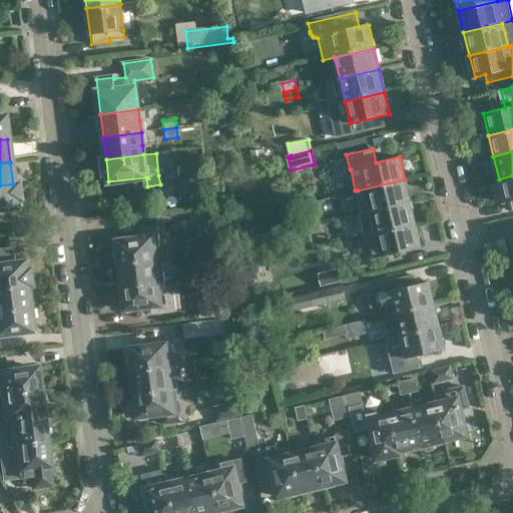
[(512,175),(499,179),(504,202),(511,200),(512,206),(512,175)]
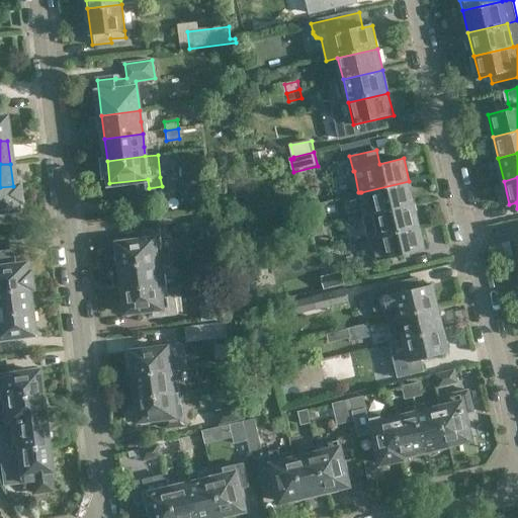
[(208,178),(187,181),(189,195),(210,192),(208,178)]
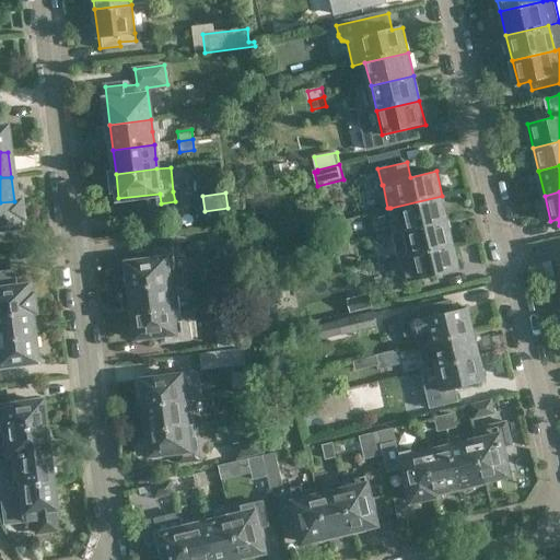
[(393,232),(393,233),(448,220),(442,196),(391,208),(395,232),(393,232)]
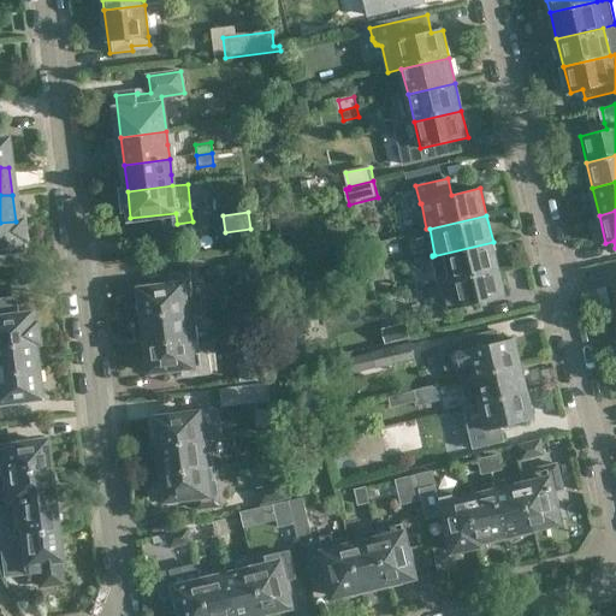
[(0,252),(19,250),(16,221),(0,223),(0,252)]
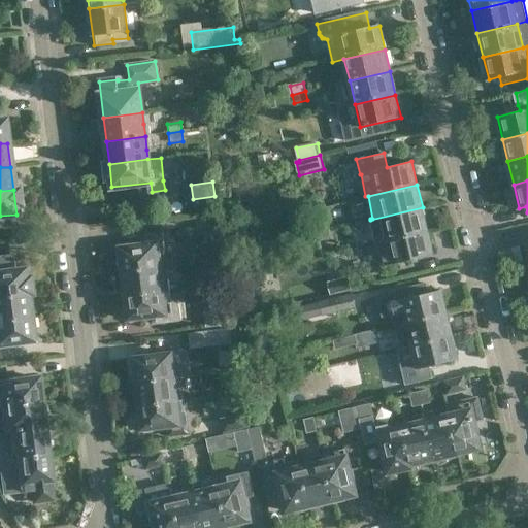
[(423,207),(370,220),(375,242),(427,229),(423,207)]
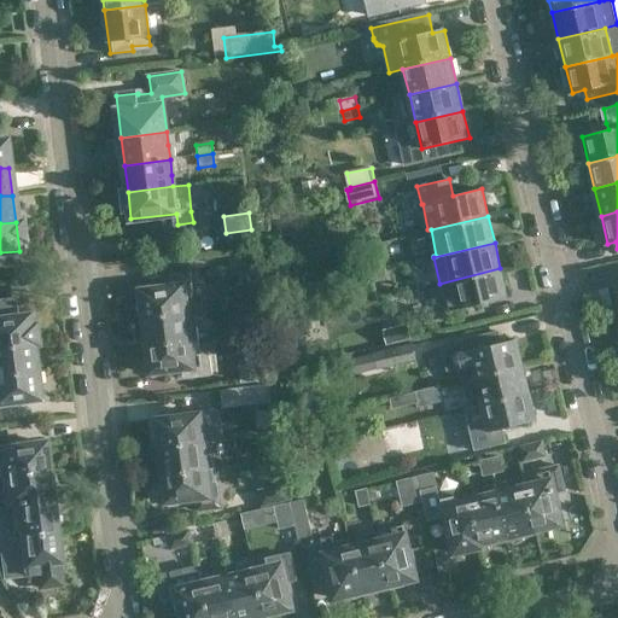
[(371,273),(388,269),(385,258),(368,262),(371,273)]
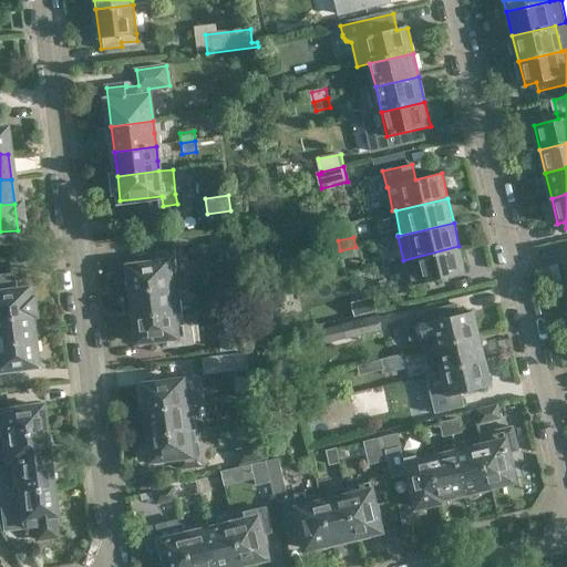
[(465,272),(459,246),(403,260),(409,285),(465,272)]
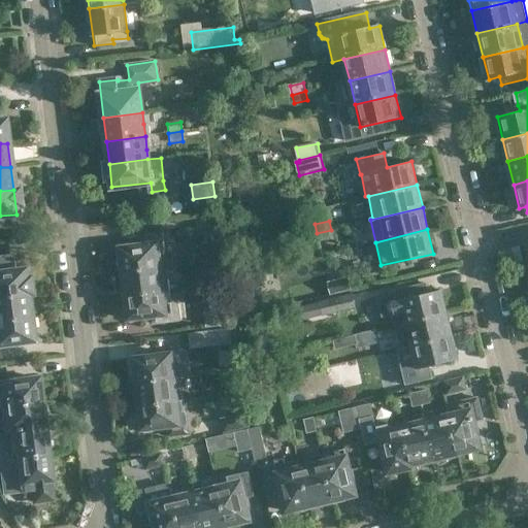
[(331,230),(317,233),(319,242),(333,239),(331,230)]
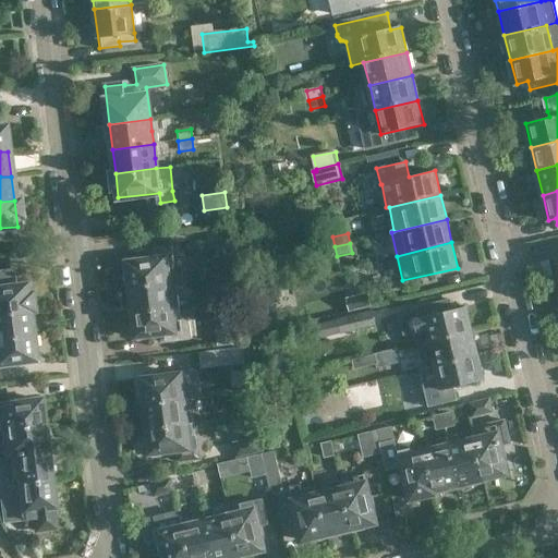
[(130,288),(169,283),(168,270),(174,269),(173,257),(172,257),(171,247),(154,250),(156,259),(126,264),(130,288)]
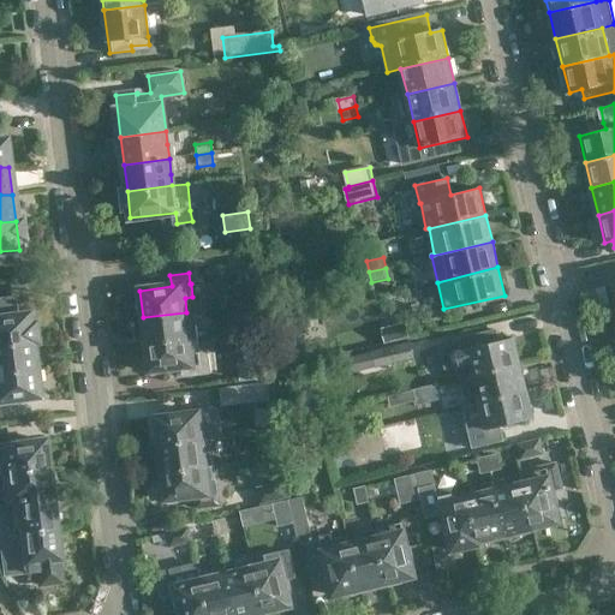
[(0,345),(31,341),(28,314),(9,316),(5,298),(0,298),(0,345)]
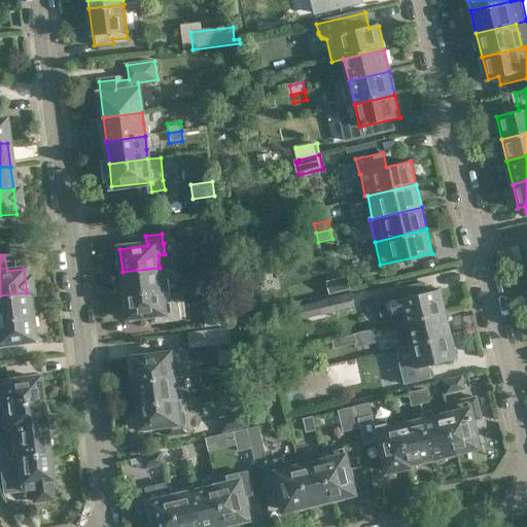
[(126,296),(170,290),(168,280),(162,281),(160,268),(123,272),(126,296)]
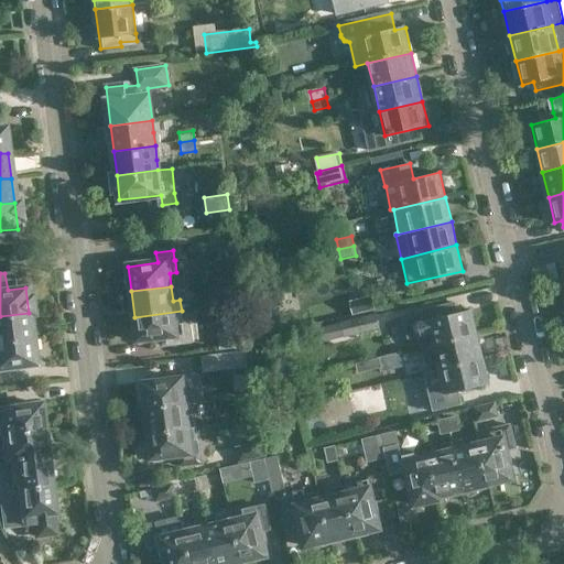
[(221,293),(223,305),(240,303),(239,291),(221,293)]
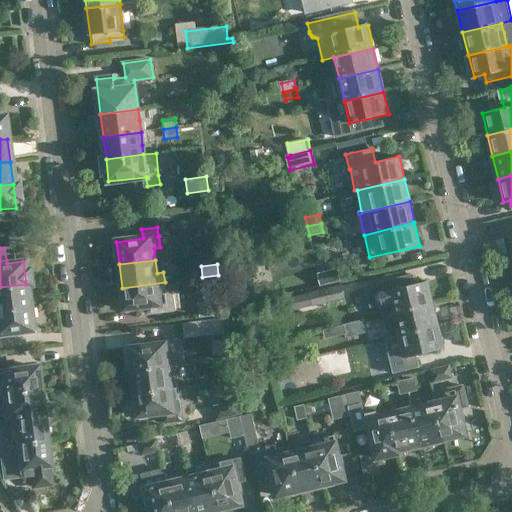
[(321,287),(342,282),(339,269),(318,274),(321,287)]
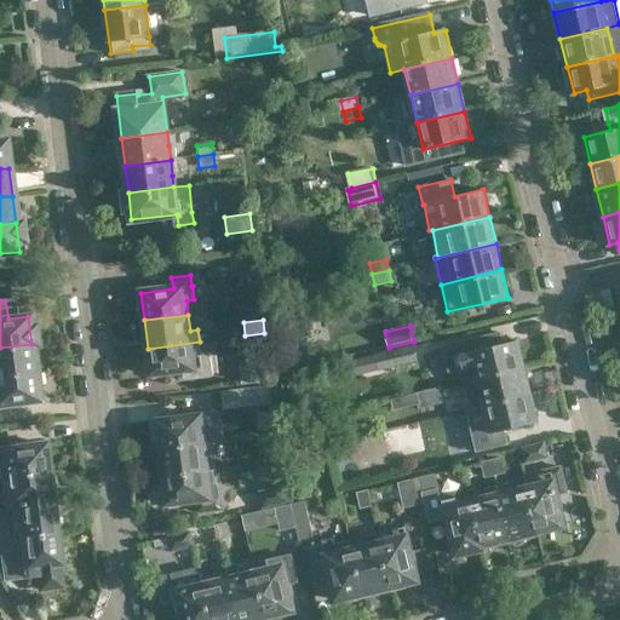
[(463,368),(465,380),(524,367),(518,340),(503,343),(500,332),(457,342),(458,345),(445,349),(449,372),(463,368)]
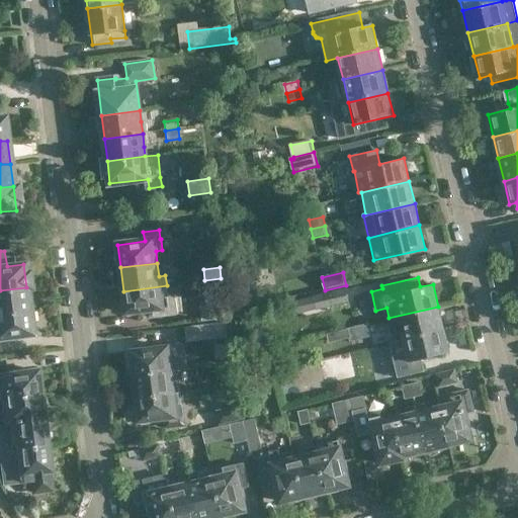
[(167,285),(123,291),(126,315),(153,311),(154,319),(178,316),(176,295),(168,296),(167,285)]
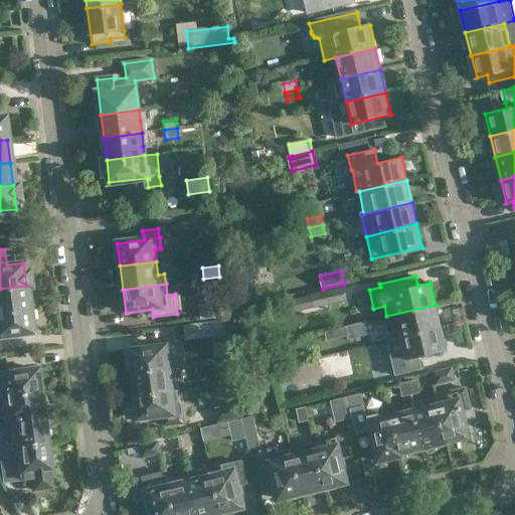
[(26,286),(0,289),(0,312),(29,309),(26,286)]
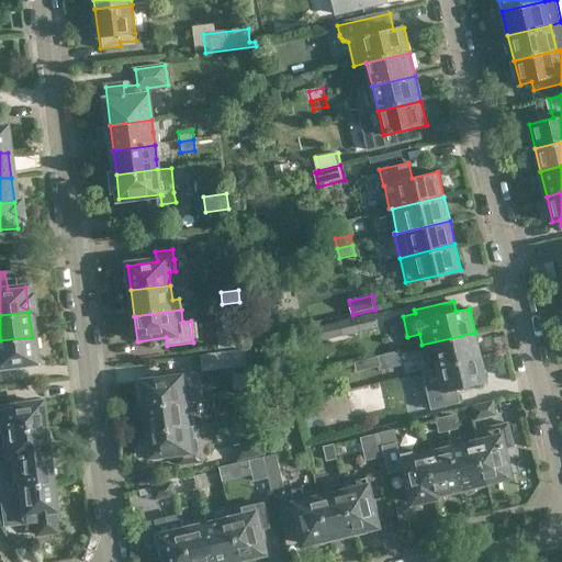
[(377,313),(340,322),(344,336),(380,328),(377,313)]
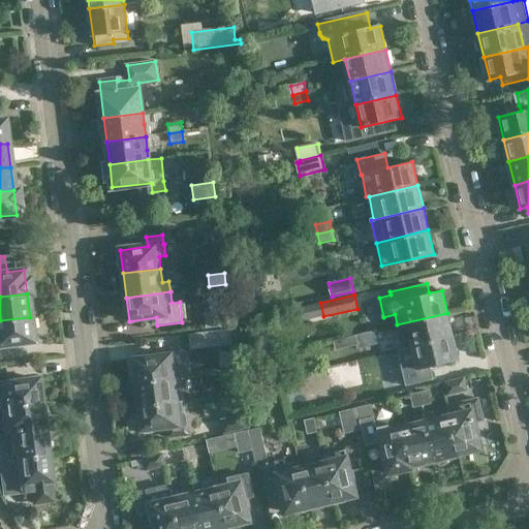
[(206,314),(208,331),(237,327),(235,311),(206,314)]
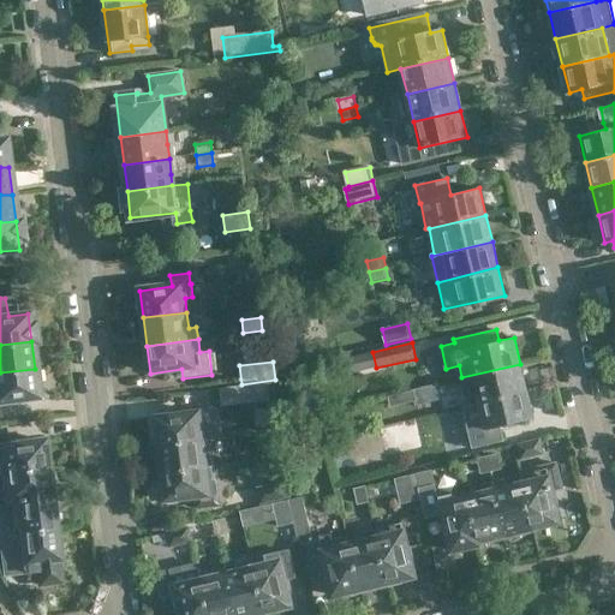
[(469,404),(483,401),(526,390),(520,364),(461,377),(469,404)]
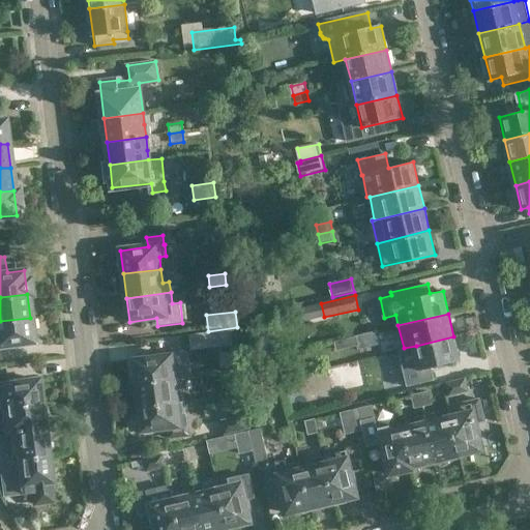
[(30,318),(0,321),(0,345),(33,342),(30,318)]
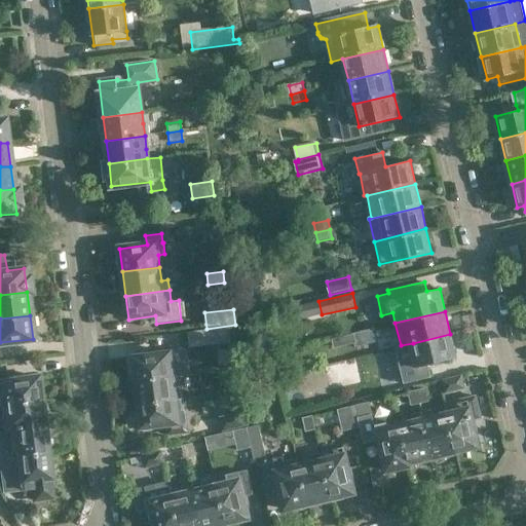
[(190,346),(231,341),(229,327),(188,332),(190,346)]
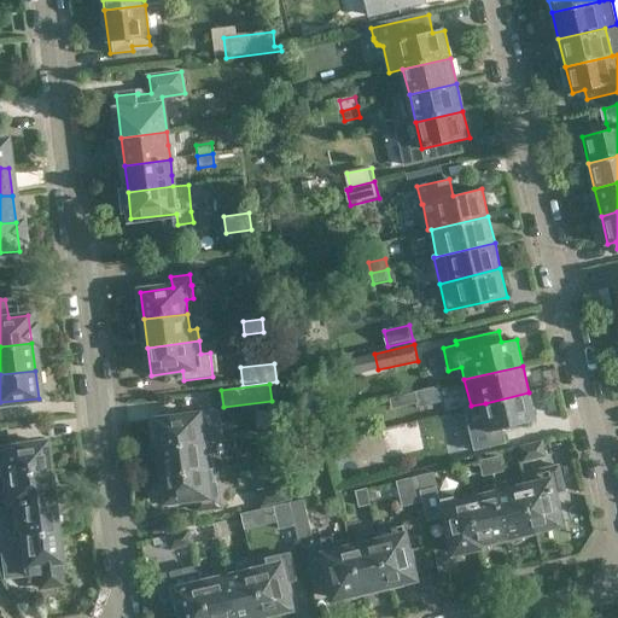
[(529,392),(485,403),(488,417),(474,420),(478,433),(535,420),(529,392)]
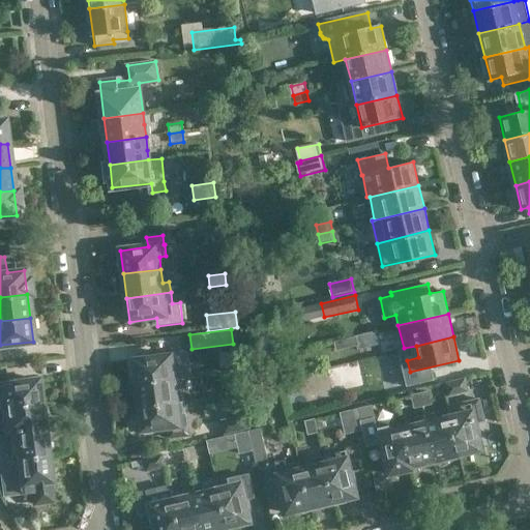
[(335,343),(337,353),(360,347),(358,337),(335,343)]
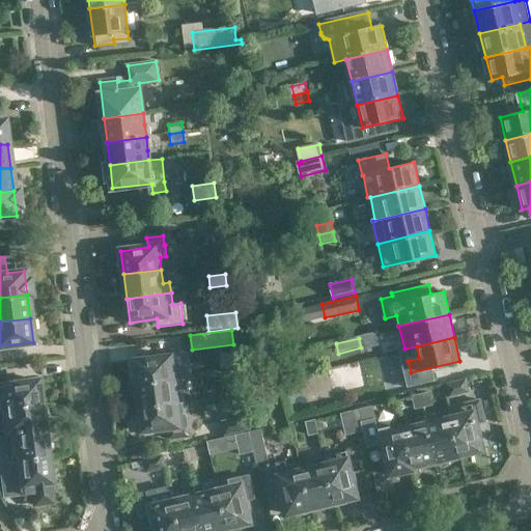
[(137,384),(175,380),(173,366),(179,365),(178,354),(134,360),(137,384)]
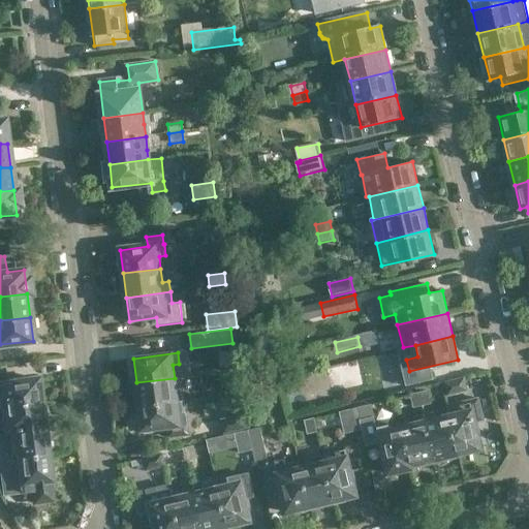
[(41,401),(38,378),(0,382),(0,406),(2,406),(41,401)]
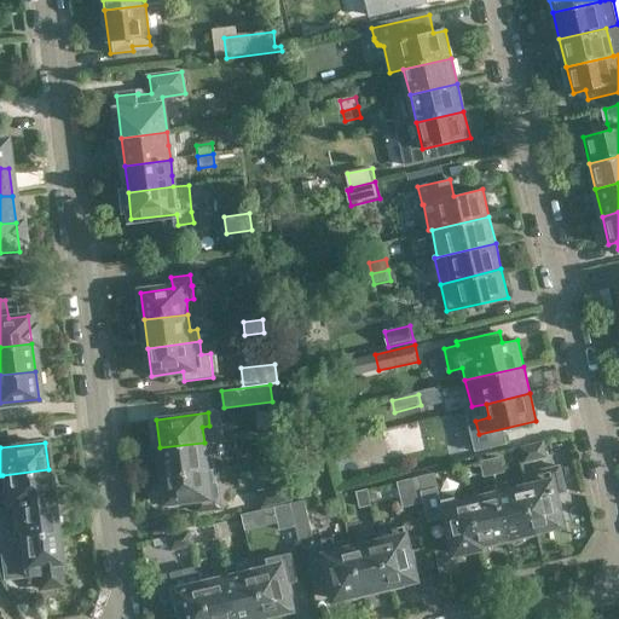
[(204,443),(160,447),(163,475),(208,470),(215,469),(213,456),(206,457),(204,443)]
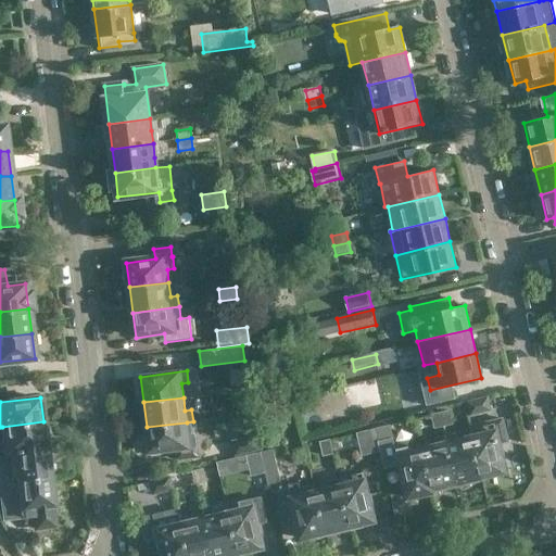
[(471,416),(492,411),(489,397),(468,403),(471,416)]
